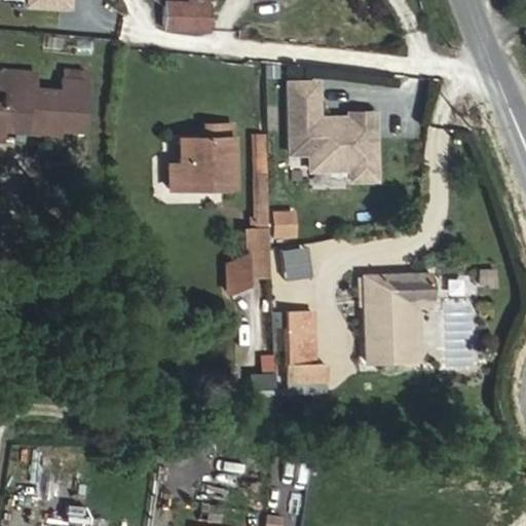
[(205,28),(205,5),(163,3),(162,26),(205,28)]
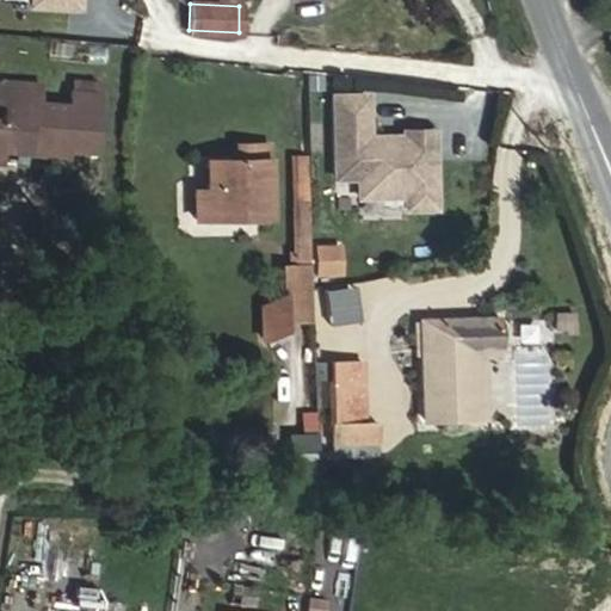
[(93,152),(98,109),(68,106),(38,104),(39,85),(0,80),(0,99),(5,100),(2,121),(0,119),(0,149),(66,156),(67,148),(93,152)]
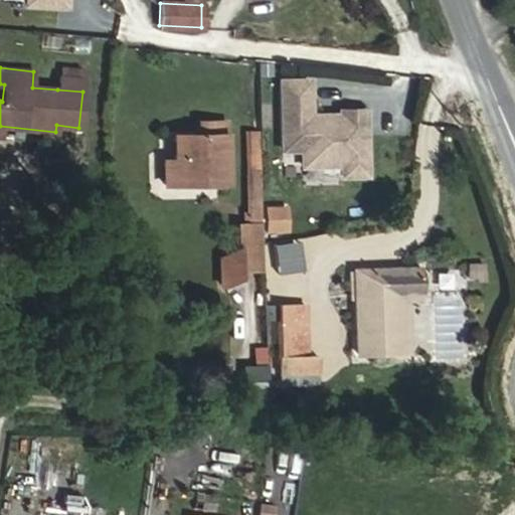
[(82,92),(83,81),(58,78),(57,90),(82,92)]
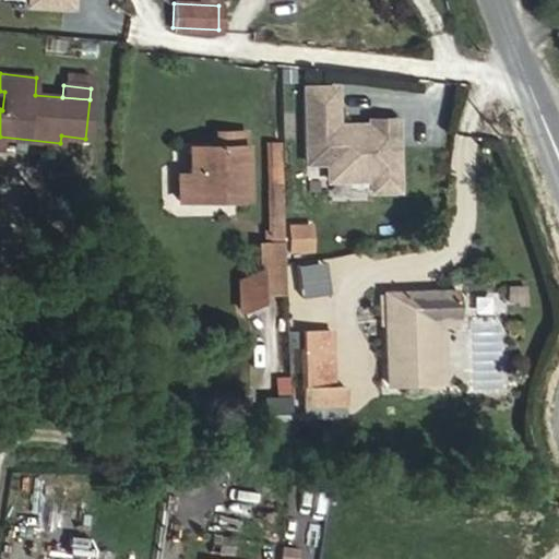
[(305,87),(307,162),(328,161),(329,178),(371,177),(371,189),(397,188),(395,117),(369,118),(369,129),(335,130),(334,86),(305,87)]
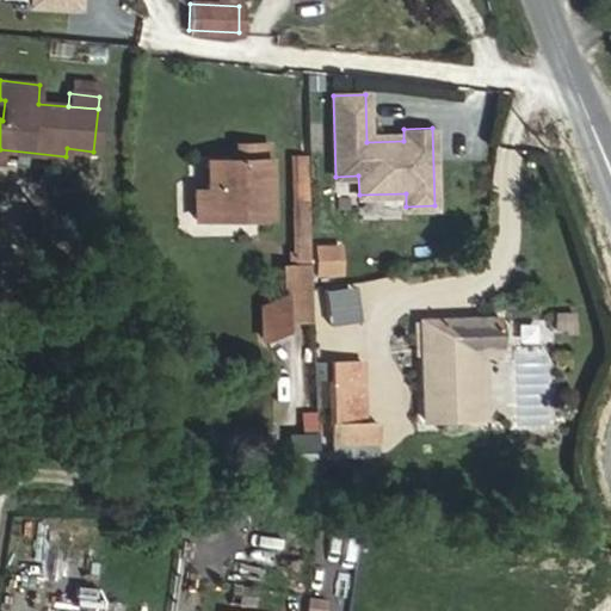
[(267,159),(267,147),(236,148),(236,160),(267,159)]
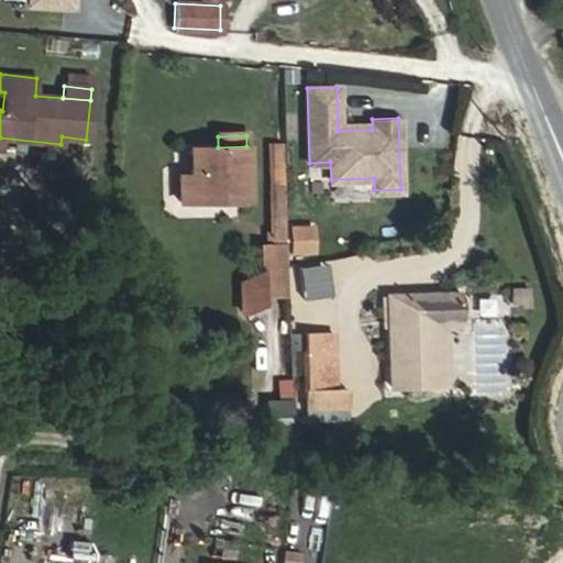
[(247,190),(246,146),(218,147),(190,147),(190,175),(178,175),(179,201),(219,200),(219,190),(247,190)]
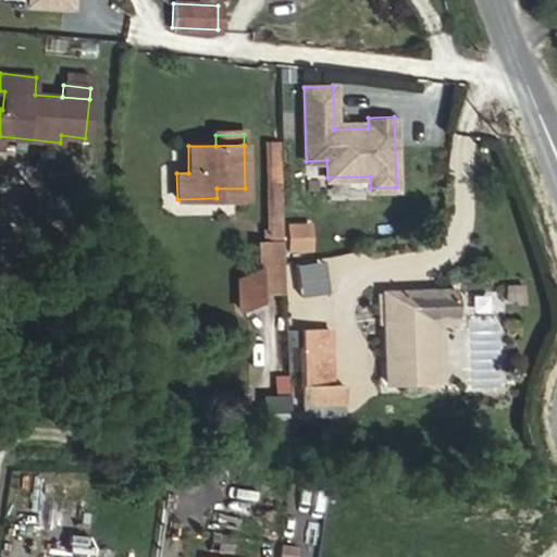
[(283,242),(281,160),(264,160),(267,243),(283,242)]
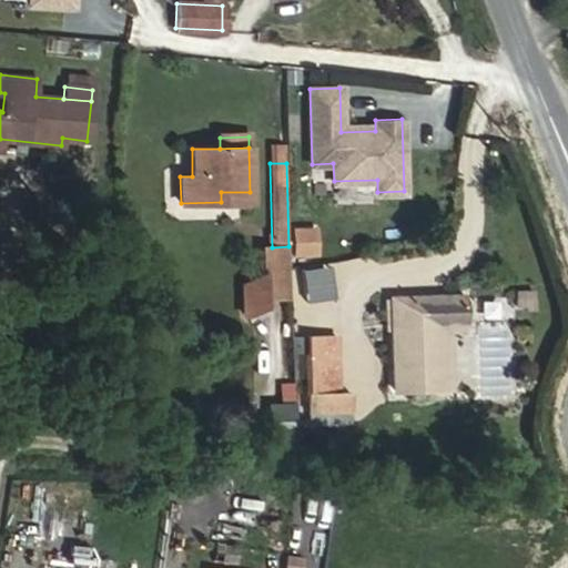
[(250,202),(250,192),(221,192),(221,202),(250,202)]
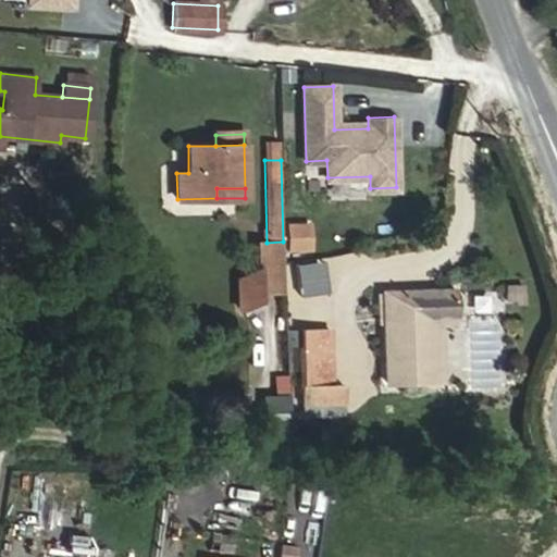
[(284,221),(284,250),(312,250),(312,221),(284,221)]
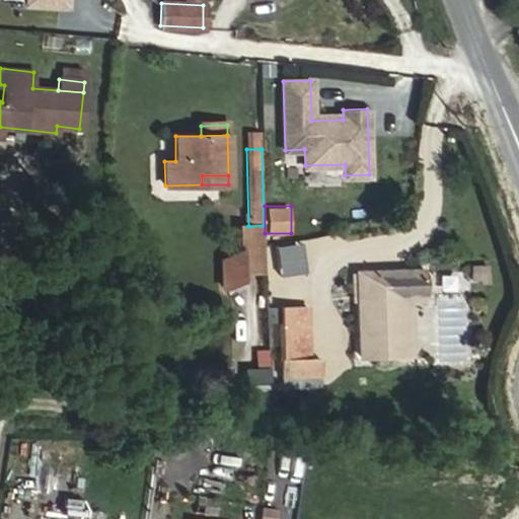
[(265,271),(264,225),(248,226),(240,226),(240,249),(222,260),(222,287),(227,287),(240,281),(240,272),(265,271)]
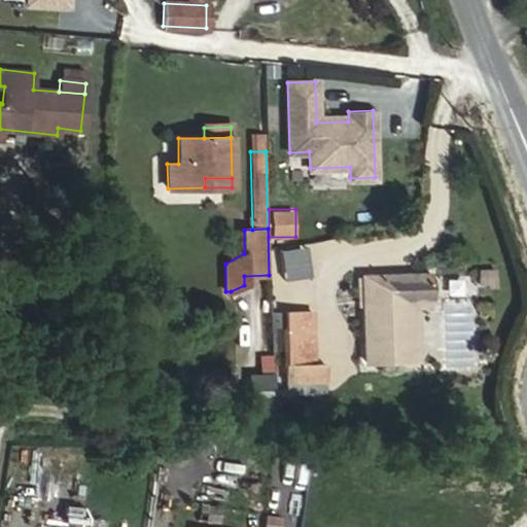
[(496,283),(496,269),(478,269),(479,284),(496,283)]
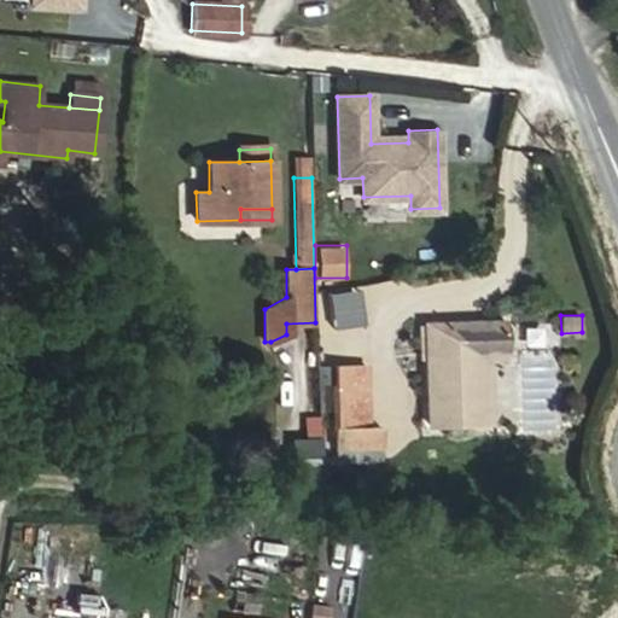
[(490,421),(488,360),(503,359),(502,321),(425,324),(429,424),(490,421)]
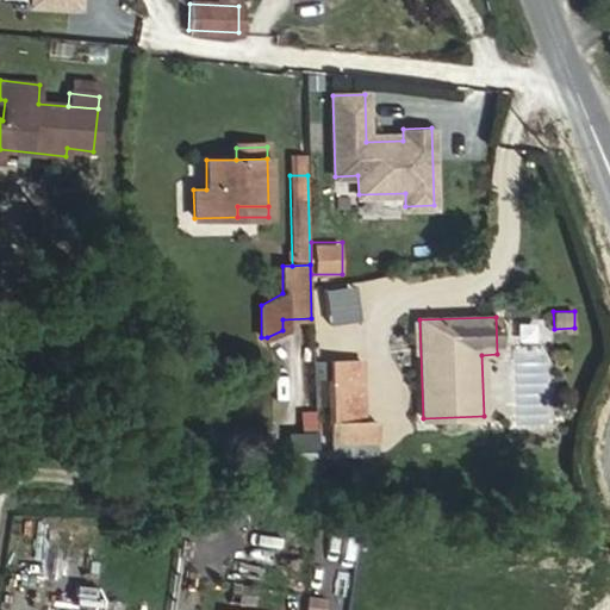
[(362,419),(361,362),(332,362),(334,441),(374,441),(374,419),(362,419)]
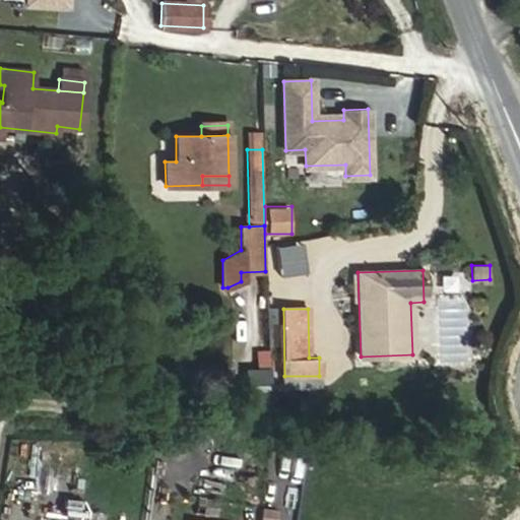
[(204,477),(203,495),(241,498),(242,479),(204,477)]
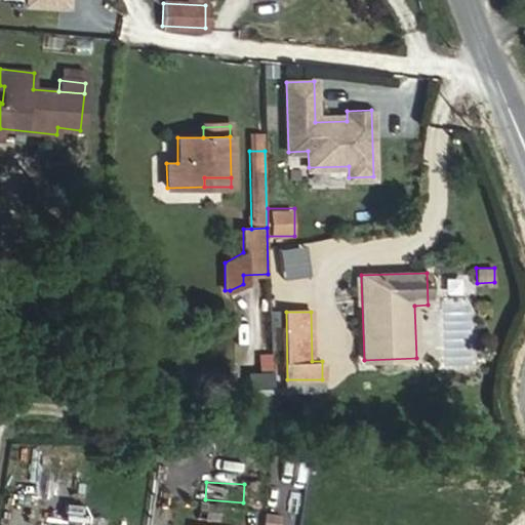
[(279,524),(281,515),(265,512),(261,524),(279,524)]
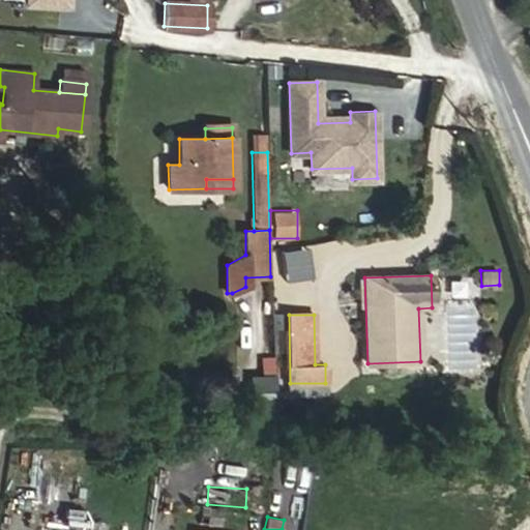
[(87,520),(86,529),(104,529),(105,521),(87,520)]
